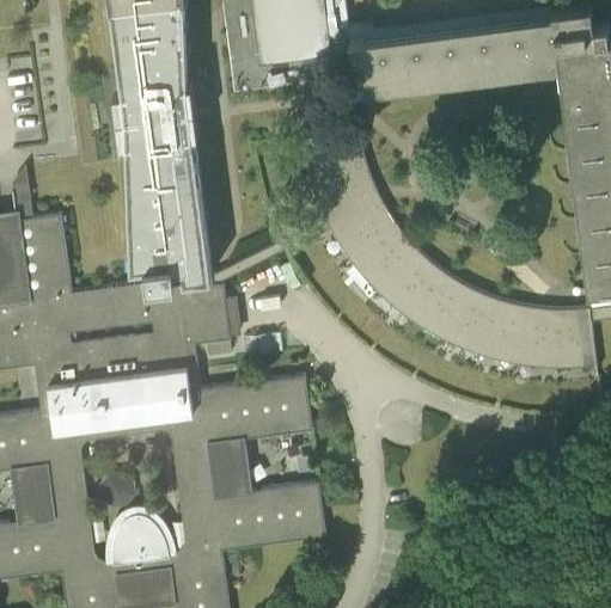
[(313,430),(306,376),(202,390),(196,344),(232,339),(225,283),(214,286),(213,275),(189,91),(185,0),(111,0),(127,116),(132,268),(146,265),(148,283),(73,293),(62,215),(34,219),(31,197),(16,200),(14,191),(13,191),(17,220),(0,222),(0,368),(0,369),(36,364),(42,411),(0,416),(0,471),(18,470),(25,521),(0,523),(0,578),(62,571),(67,607),(122,607),(122,605),(175,597),(176,607),(231,607),(222,551),(327,536),(321,483),(246,492),(239,440),(313,430)]
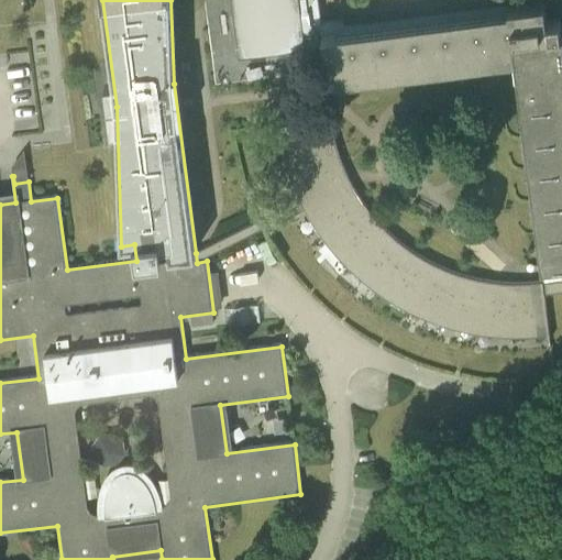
[(318,0),(231,0),(239,58),(324,47),(329,84),(394,76),(456,67),(459,67),(515,61),(526,139),(533,202),(542,267),(561,264),(561,35),(560,21),(547,23),(544,4),(516,8),(510,9),(509,4),(345,24),(344,18),(321,21),(318,0)]
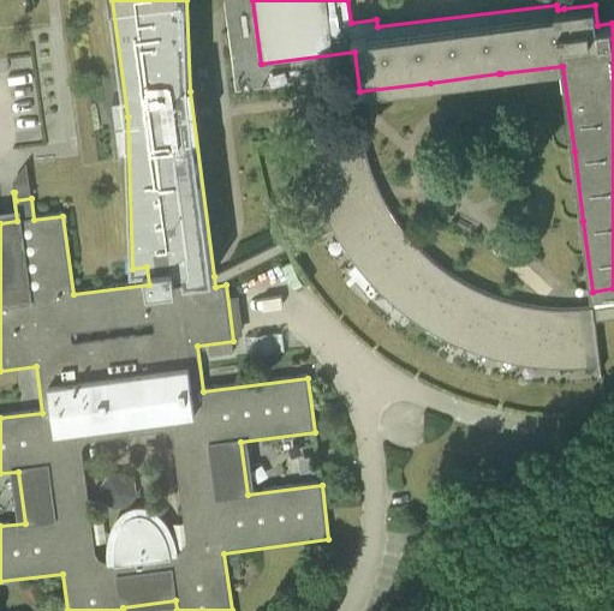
[(386,205),(380,195),(379,192),(375,183),(371,173),(368,163),(363,143),(362,133),(363,133),(363,132),(298,141),(298,142),(305,142),(308,160),(314,180),(319,198),(327,216),(328,220),(333,229),(335,233),(349,255),(357,267),(374,287),(392,304),(403,313),(424,328),(447,341),(470,352),(484,357),(508,364),(534,367),(560,370),(576,370),(600,367),(600,375),(602,375),(595,323),(594,311),(594,310),(591,310),(591,311),(572,312),(561,312),(541,311),(520,307),(501,301),(492,299),(472,291),(455,280),(439,268),(430,262),(416,247),(403,232),(395,222),(386,205)]
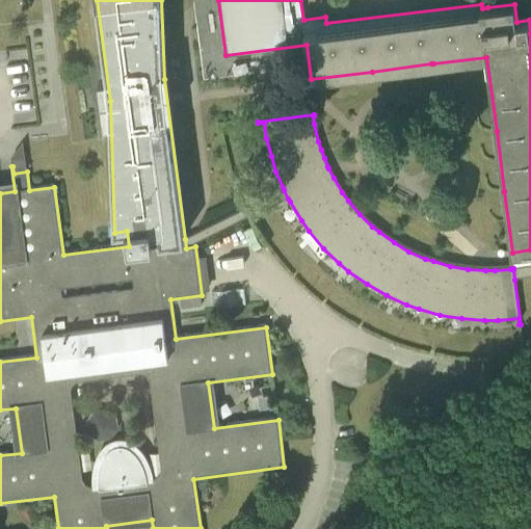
[(194,245),(288,199),(284,190),(188,239),(185,239),(186,248),(195,246),(194,245)]
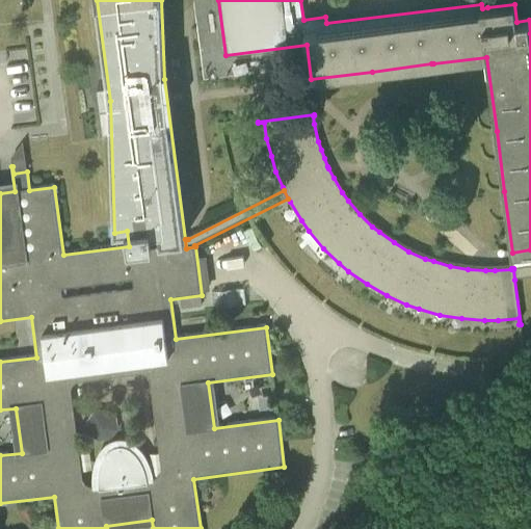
[(530,266),(513,269),(514,280),(530,278),(530,266)]
